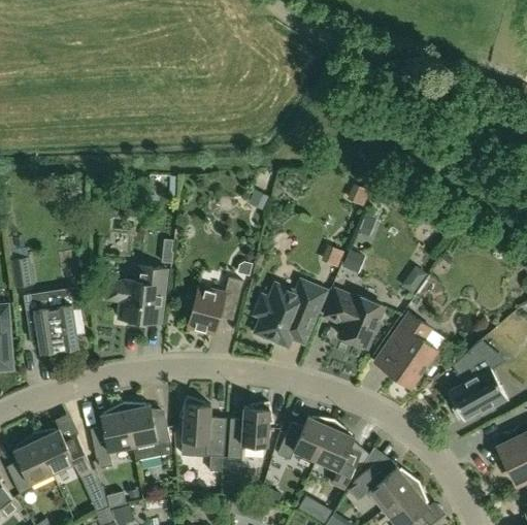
[(359,189),(353,203),(363,207),(369,193),(359,189)]
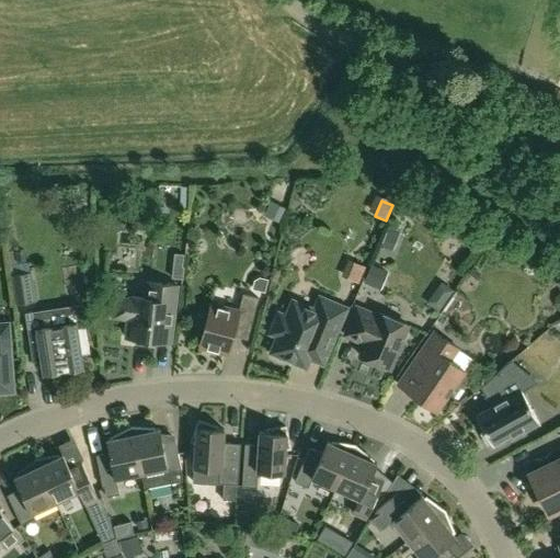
[(354,265),(347,281),(358,286),(365,270),(354,265)]
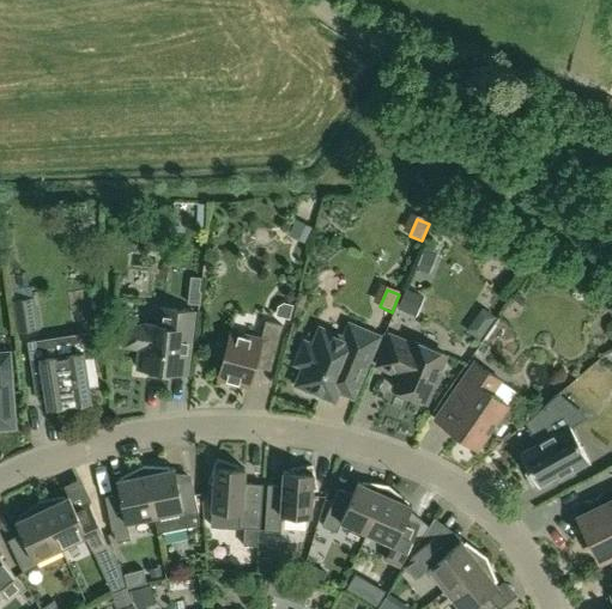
[(18,334),(38,330),(34,300),(13,303),(18,334)]
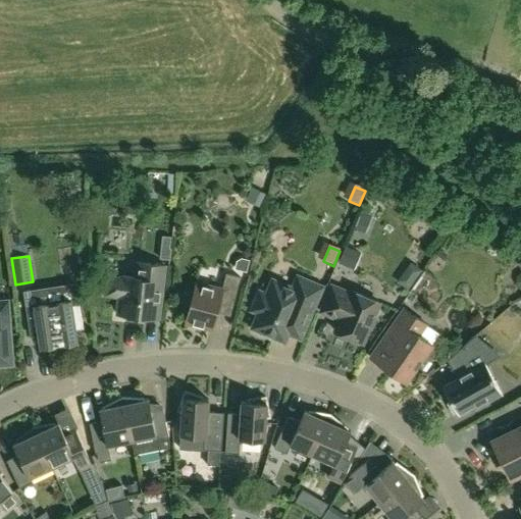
[(146,320),(160,321),(166,267),(138,264),(136,279),(121,278),(121,280),(108,279),(106,298),(119,299),(117,317),(126,318),(125,322),(145,324),(146,320)]
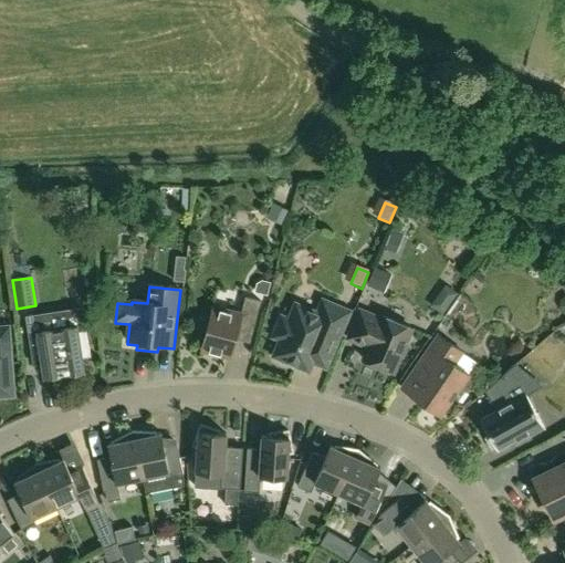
[(238,332),(252,335),(261,303),(246,300),(241,316),(213,309),(201,353),(230,360),(238,332)]
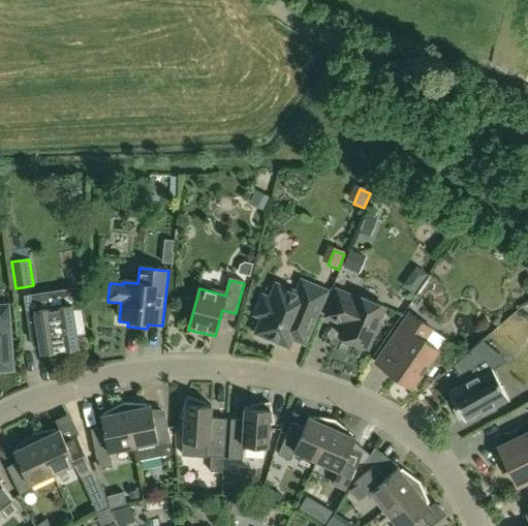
[(305,345),(327,294),(302,283),(297,296),(277,287),(272,302),(264,299),(256,317),(264,320),(257,334),(259,335),(258,339),(276,347),(278,343),(288,347),(291,339),(305,345)]
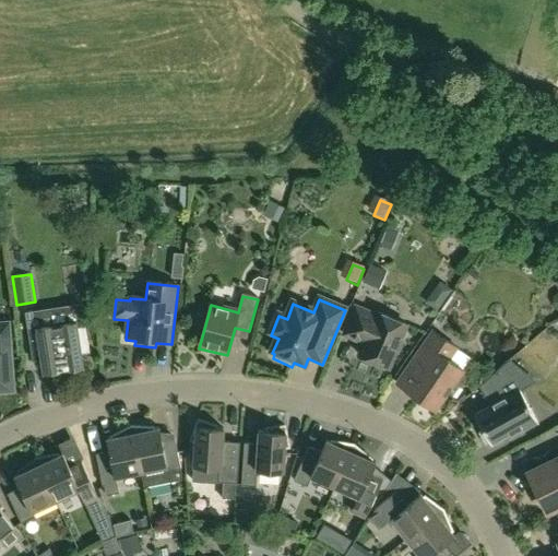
[(42,362),(44,376),(83,370),(81,355),(88,354),(82,308),(51,312),(54,327),(37,330),(37,331),(30,332),(34,363),(42,362)]
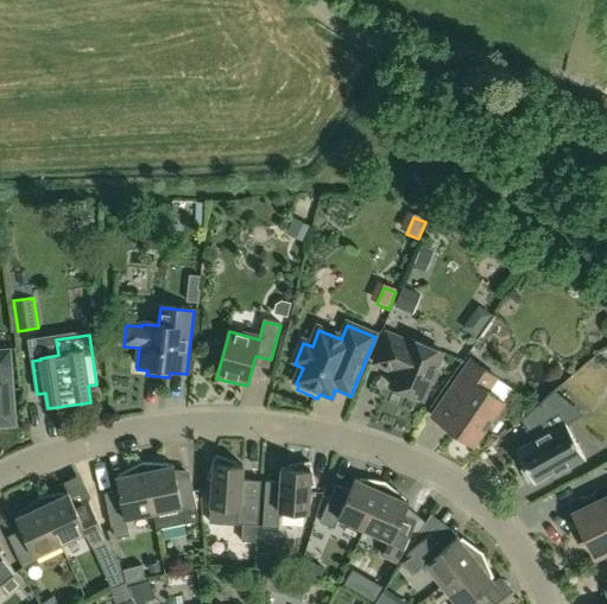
[(391,388),(423,401),(443,355),(410,342),(409,344),(387,335),(374,366),(396,375),(391,388)]
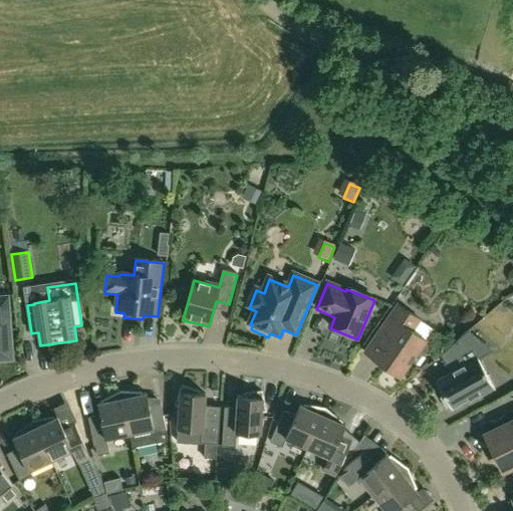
[(400,378),(426,341),(413,332),(420,321),(399,306),(365,354),(400,378)]
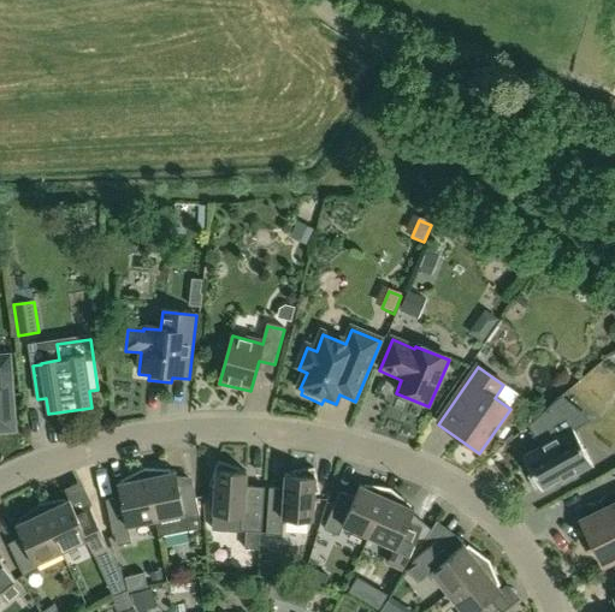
[(10,379),(0,379),(0,432),(13,432),(10,379)]
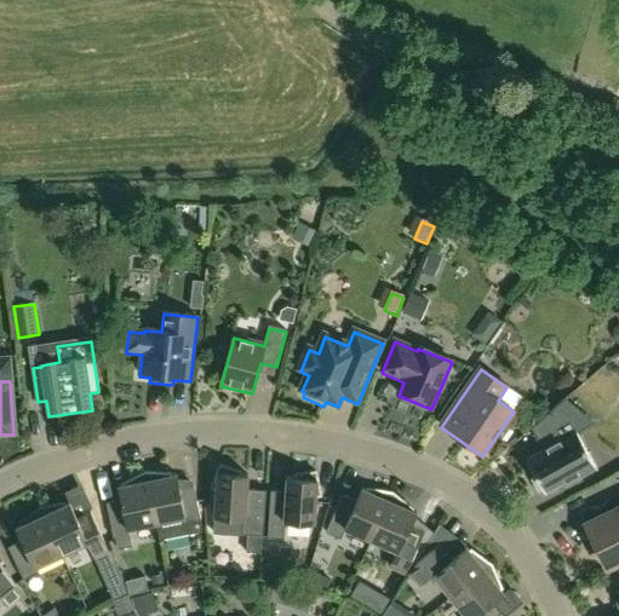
[(544,453),(527,462),(537,479),(532,482),(539,495),(544,493),(545,494),(578,476),(580,479),(597,470),(575,432),(592,424),(567,402),(532,431),(544,453)]
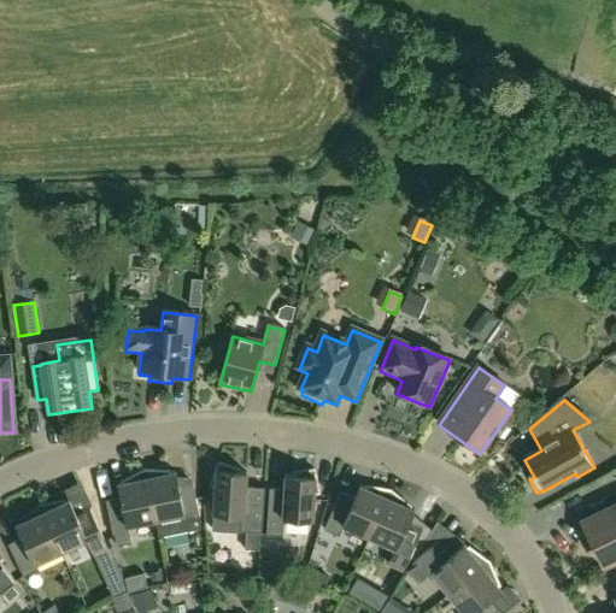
[(260,552),(262,536),(265,490),(246,489),(247,475),(241,475),(242,472),(220,465),(211,488),(216,489),(215,517),(242,518),(241,534),(247,535),(246,552),(260,552)]
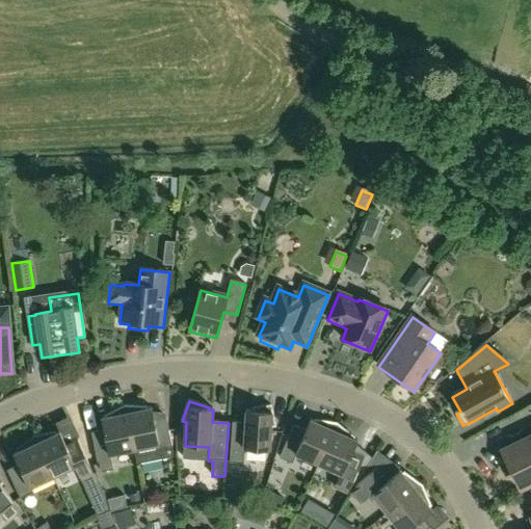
[(271,428),(275,427),(271,406),(250,411),(251,413),(246,412),(245,424),(233,423),(230,464),(244,465),(245,449),(270,451),(271,428)]
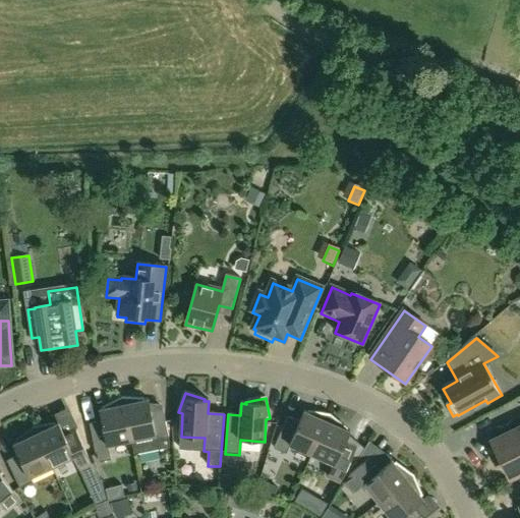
[(131,442),(122,399),(104,408),(104,410),(100,411),(102,422),(90,425),(96,455),(97,454),(99,463),(111,461),(108,447),(131,442)]
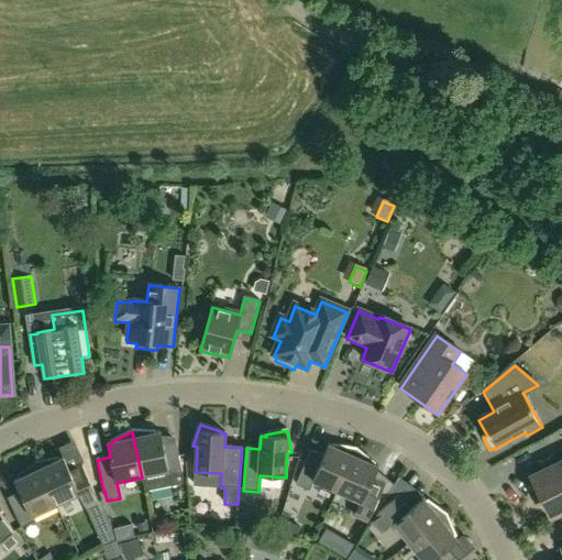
[(155,432),(132,431),(142,478),(145,493),(185,484),(183,475),(176,443),(164,446),(161,434),(155,435),(155,432)]
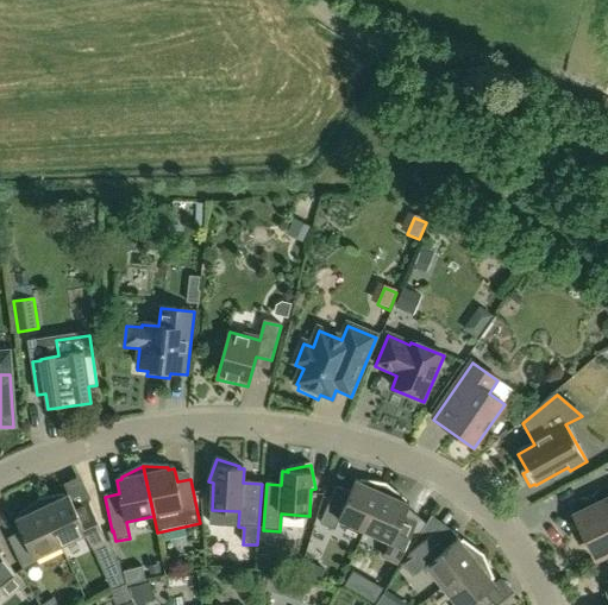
[(365,533),(387,486),(362,481),(362,484),(356,481),(350,495),(337,489),(320,524),(336,531),(340,522),(365,533)]
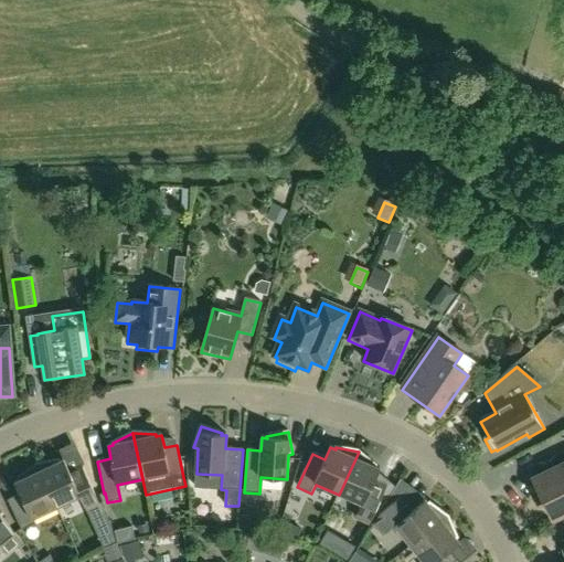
[(359,452),(339,495),(362,506),(355,521),(369,527),(387,487),(374,481),(380,469),(375,467),(376,466),(359,452)]
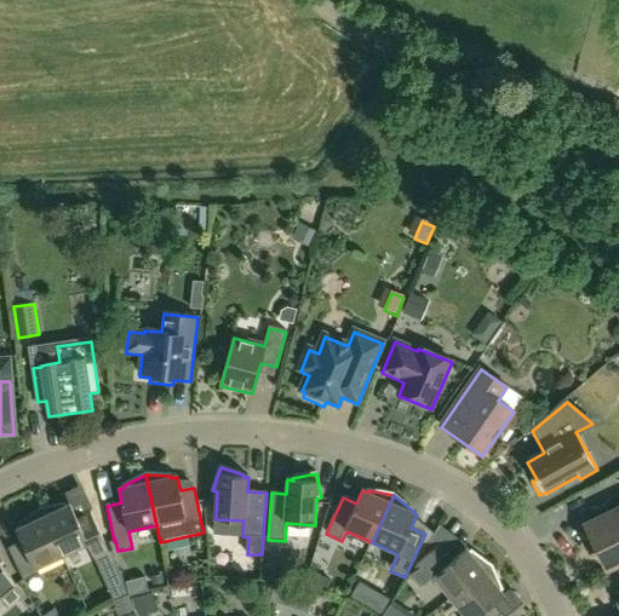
[(110,557),(90,512),(76,518),(70,505),(64,507),(64,506),(40,510),(62,557),(87,545),(96,564),(110,557)]
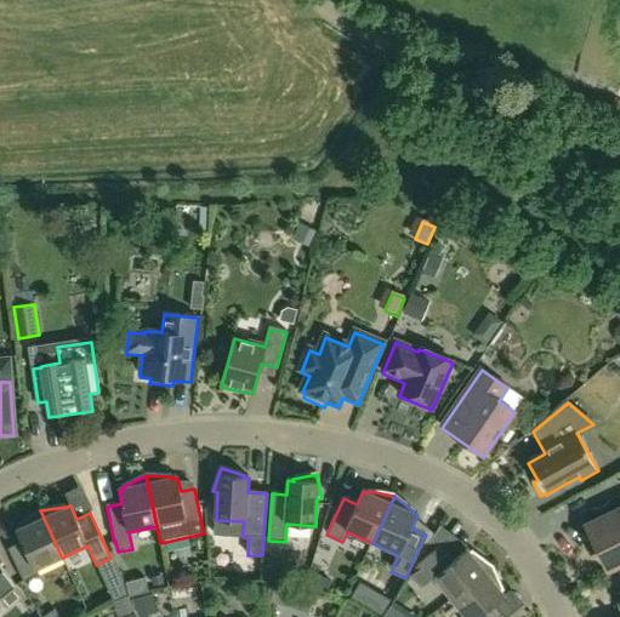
[(619,512),(612,515),(607,507),(598,510),(603,520),(589,527),(609,571),(619,565),(619,512)]
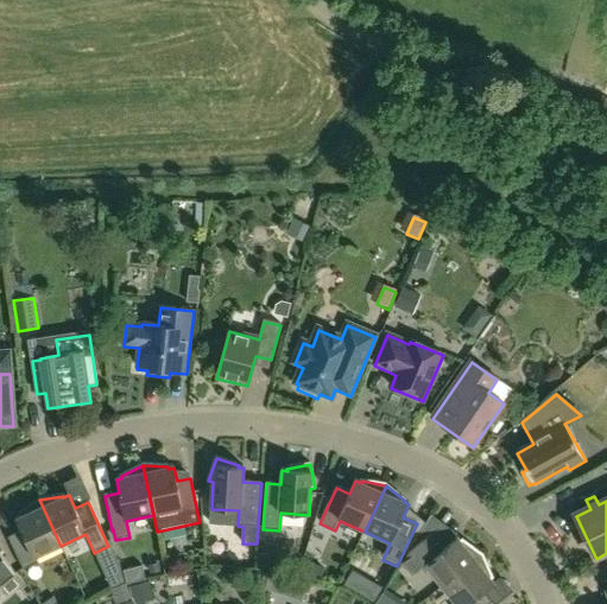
[(21,517),(16,520),(21,533),(8,539),(24,571),(38,564),(36,558),(61,546),(39,500),(20,516),(21,517)]
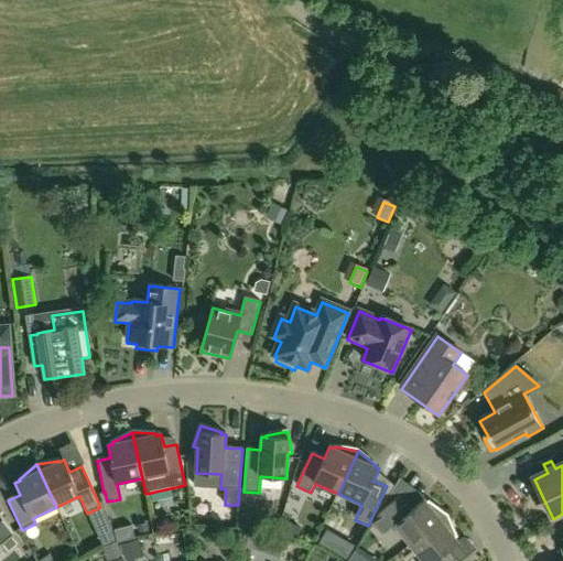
[(397,500),(379,514),(374,524),(382,536),(394,526),(411,547),(447,517),(429,503),(428,504),(424,500),(408,514),(397,500)]
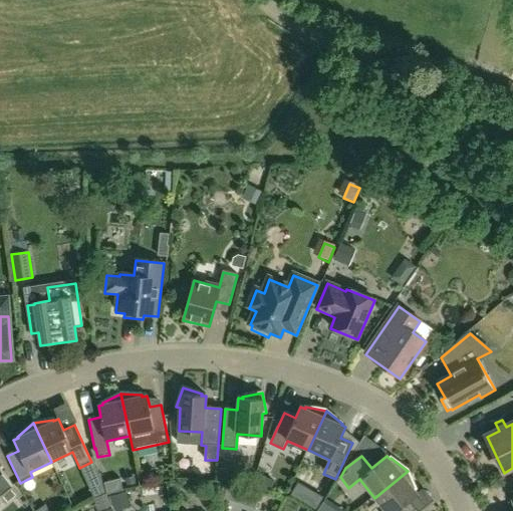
[(0,496),(6,504),(19,494),(0,470),(0,496)]
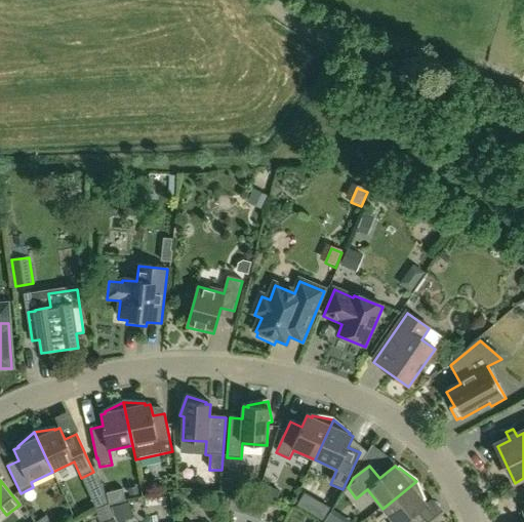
[(425,500),(416,481),(383,509),(393,521),(424,521),(417,513),(427,505),(424,500),(425,500)]
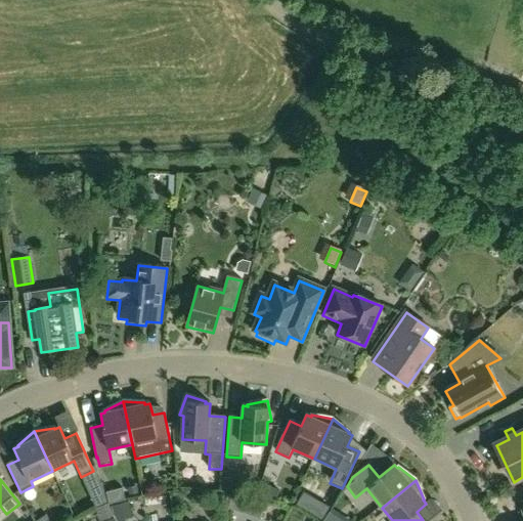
[(126,502),(123,489),(106,494),(110,506),(126,502)]
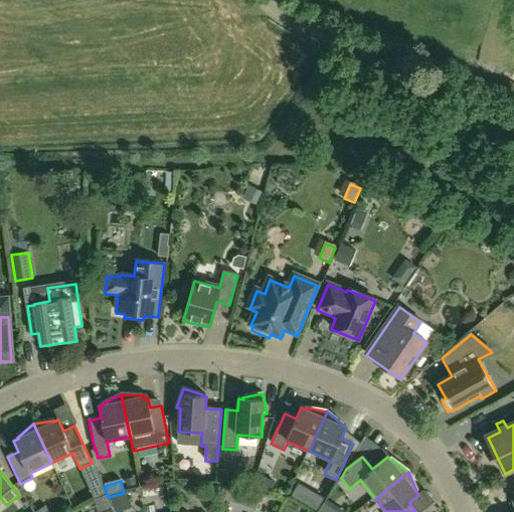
[(227,486),(225,501),(235,505),(240,489),(227,486)]
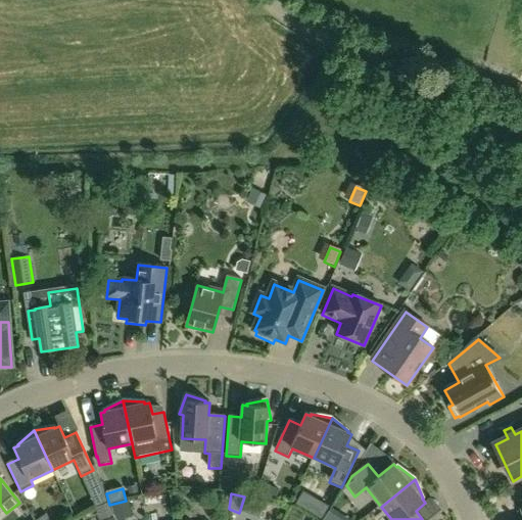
[(321,503),(314,516),(319,519),(323,519),(330,508),(321,503)]
